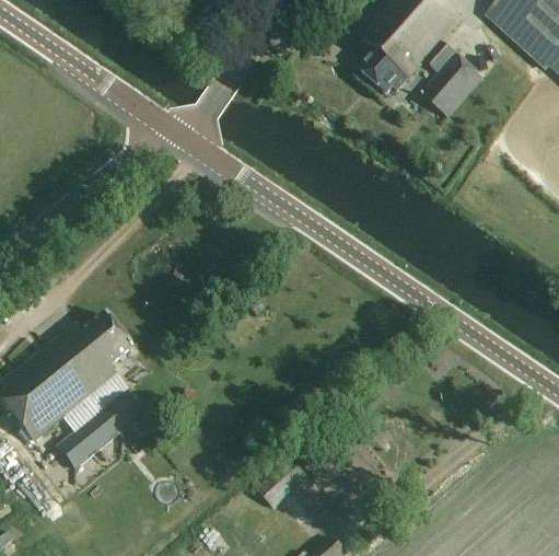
[(482,76),(439,39),(459,15),(442,0),(388,0),(360,33),(374,46),(357,67),(385,92),(394,82),(398,85),(422,58),(440,73),(422,95),(447,116),(482,76)]
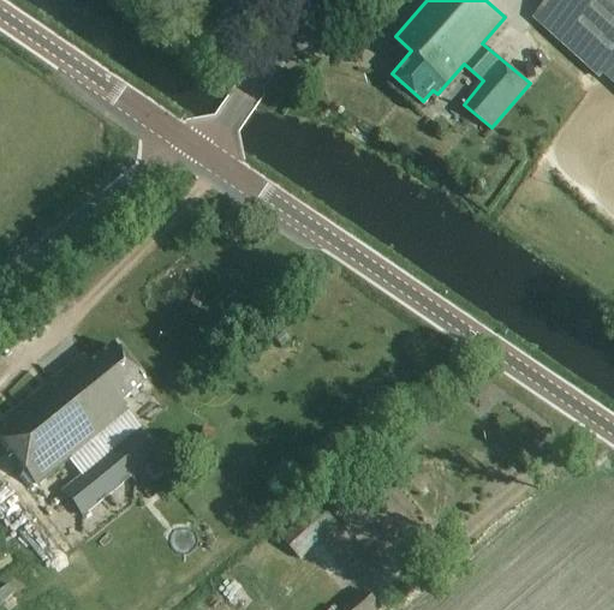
[(548,0),(535,16),(602,77),(606,73),(613,81),(613,0),(548,0)]
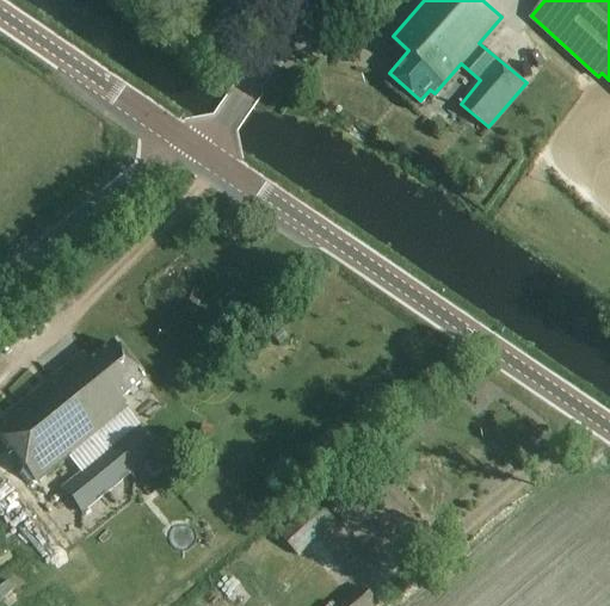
[(143,377),(114,341),(91,359),(82,350),(0,416),(0,436),(36,481),(129,404),(121,395),(143,377)]
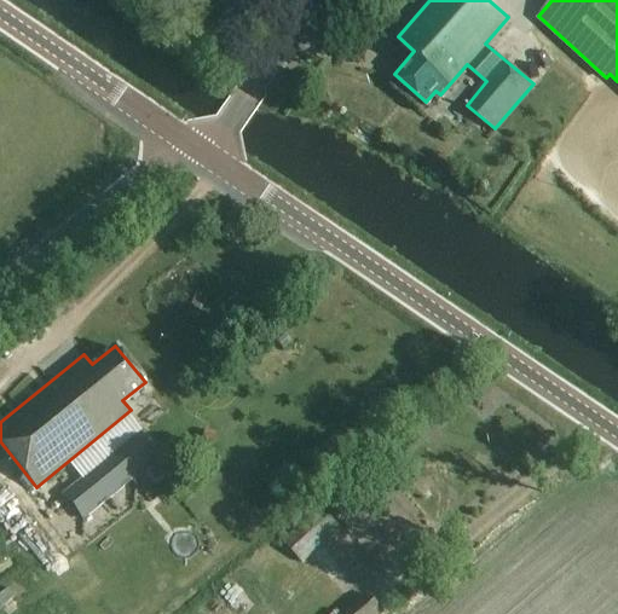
[(85,516),(161,457),(140,430),(64,491),(85,516)]
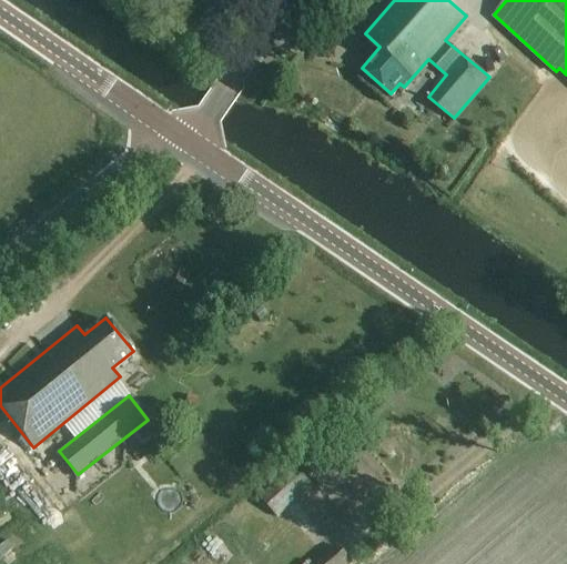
[(143,443),(157,432),(149,422),(135,433),(143,443)]
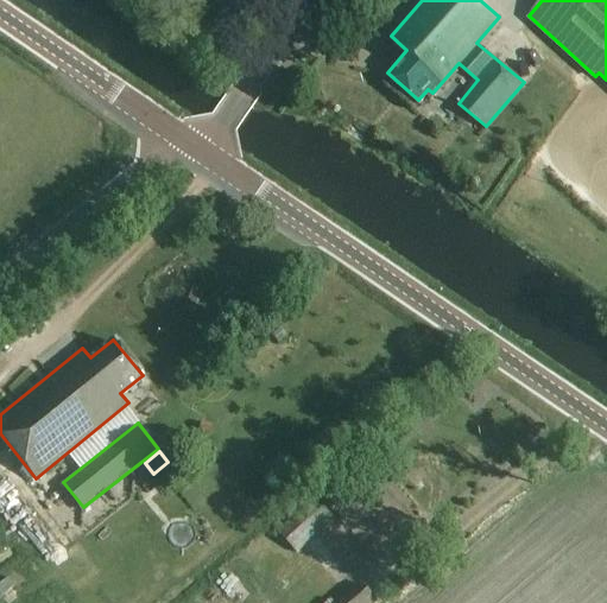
[(352,569),(383,541),(378,537),(408,509),(386,486),(326,540),(352,569)]
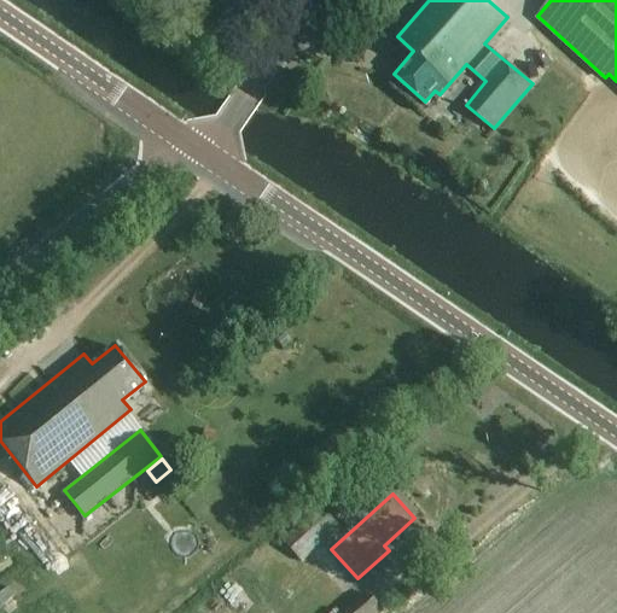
[(339,517),(347,511),(336,498),(330,505),(339,517)]
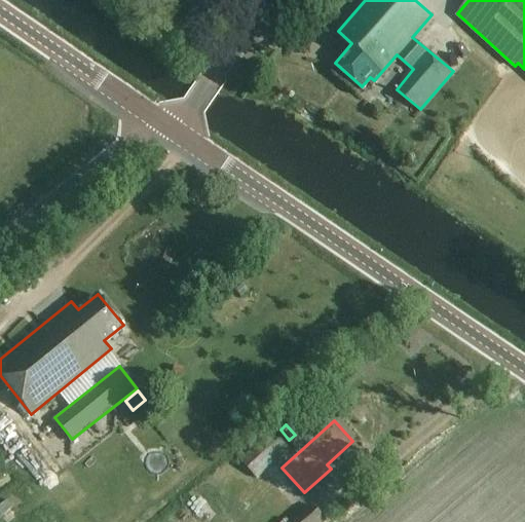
[(258,477),(290,448),(275,431),(242,460),(258,477)]
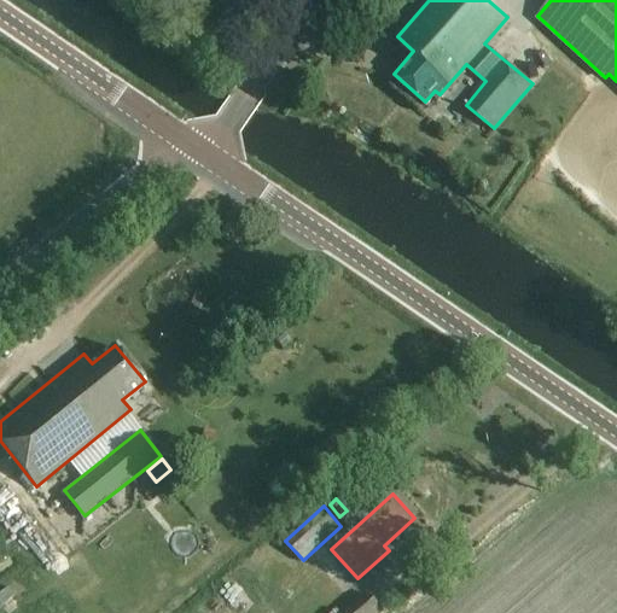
[(348,612),(383,612),(386,611),(367,589),(344,609),(348,612)]
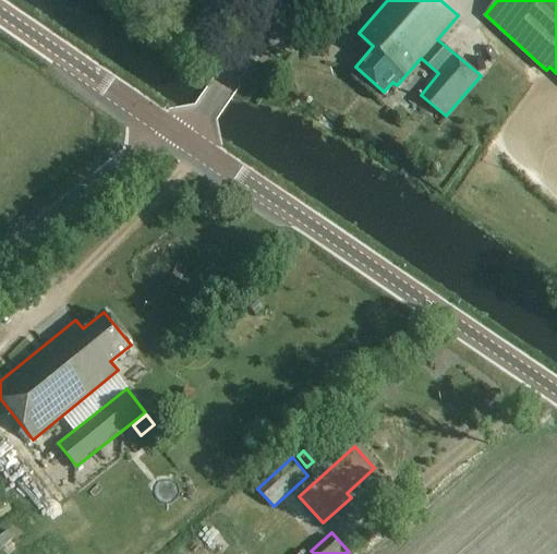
All buildings are outlined.
